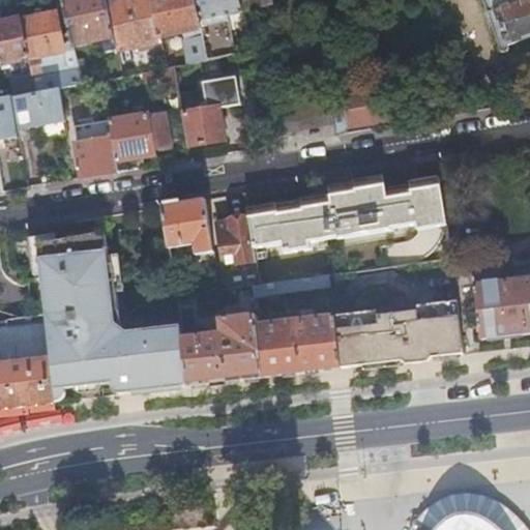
[(106,0),(63,0),(70,33),(74,47),(94,42),(95,41),(94,37),(98,35),(102,38),(106,54),(117,52),(107,4),(106,0)]
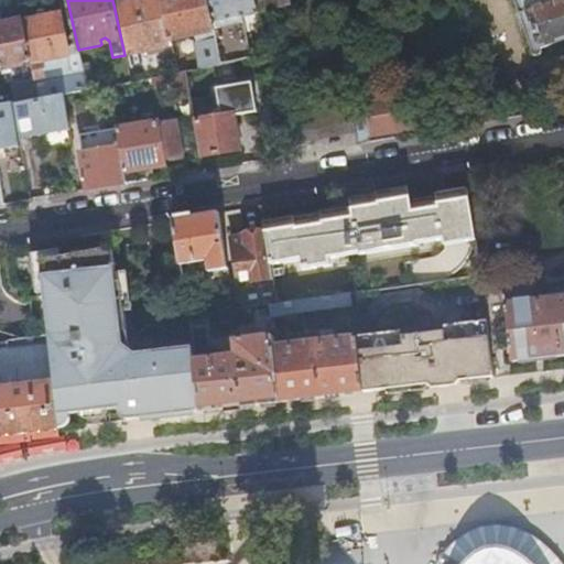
[(125,55),(126,56),(171,45),(170,42),(160,0),(136,0),(114,4),(125,55)]
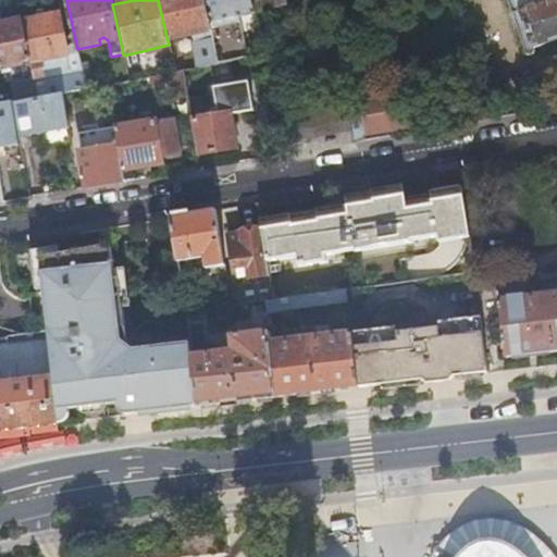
[(158,0),(168,41),(211,31),(209,23),(203,0),(158,0)]
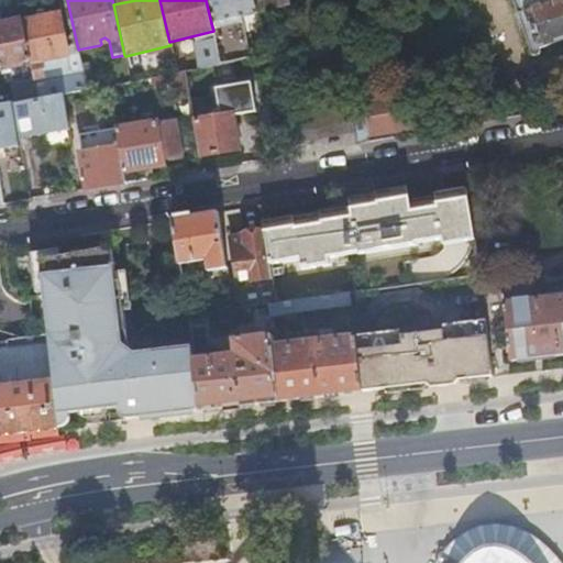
[(206,0),(211,23),(256,12),(253,0),(206,0)]
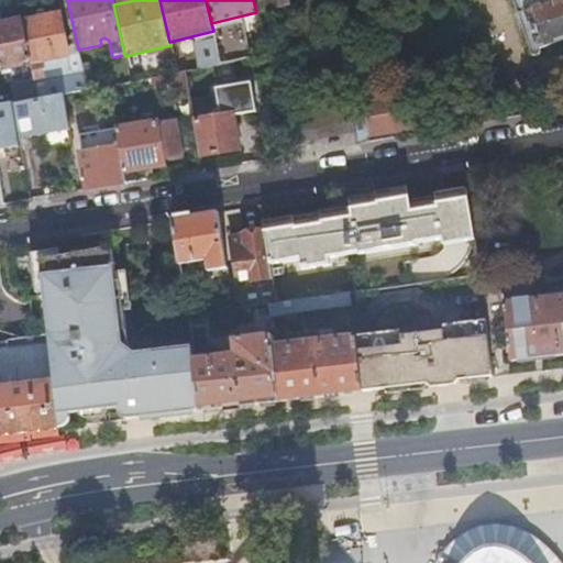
[(562,0),(512,0),(530,50),(530,51),(531,52),(532,53),(533,53),(534,53),(536,53),(536,52),(537,52),(537,51),(538,51),(538,50),(538,48),(562,39),(562,0)]
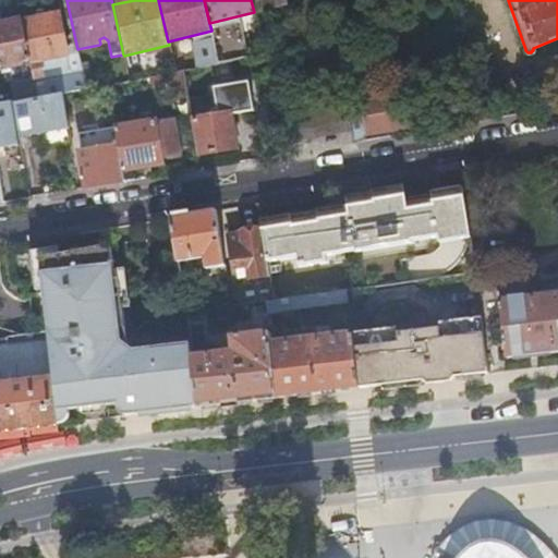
[(58,12),(22,21),(31,61),(34,76),(43,74),(40,61),(67,55),(63,38),(58,12)]
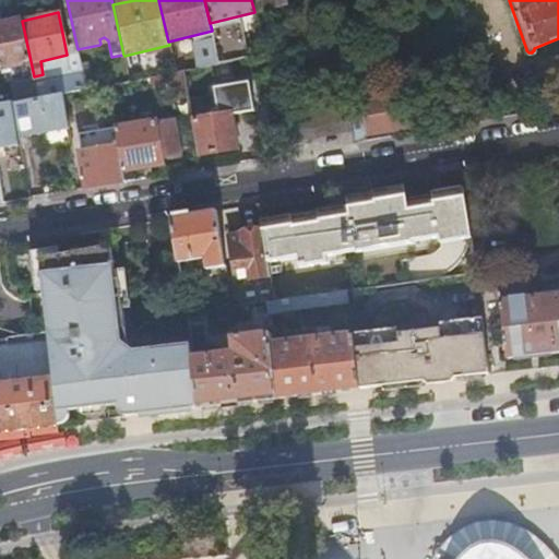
[(0,67),(31,61),(22,21),(0,25),(0,67)]
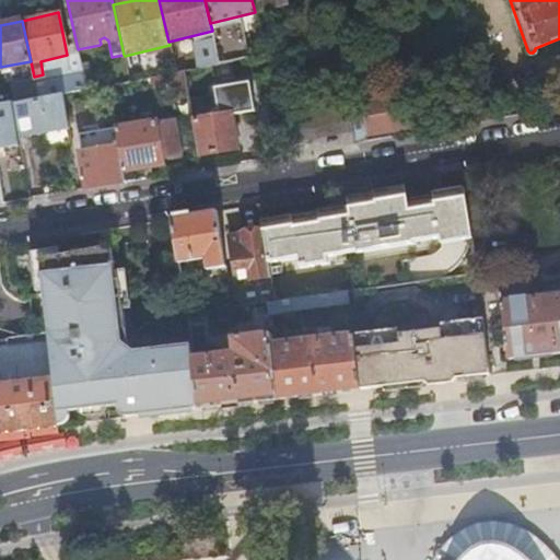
[(74,35),(63,38),(67,55),(71,76),(83,73),(81,63),(78,49),(74,35)]
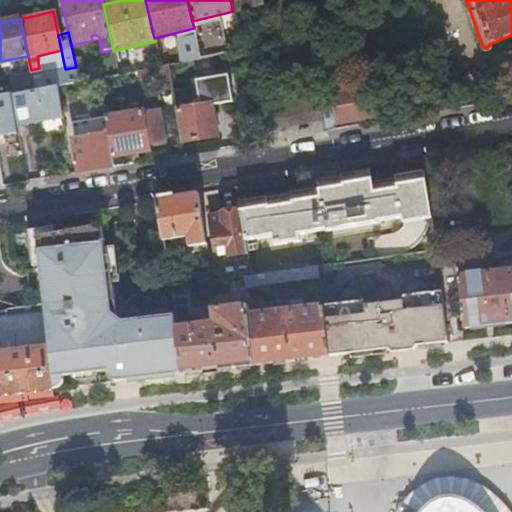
[(180,43),(183,62),(201,58),(196,40),(180,43)]
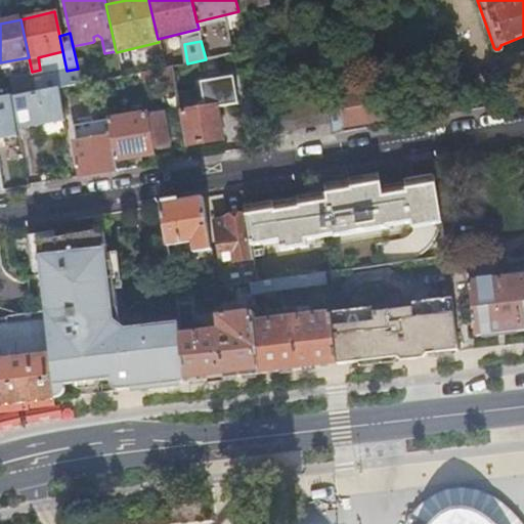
[(81,84),(91,82),(88,69),(82,58),(76,59),(78,69),(81,84)]
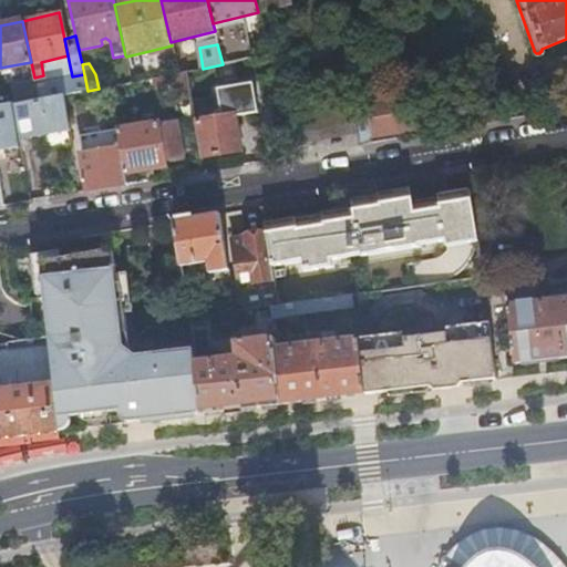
[(176,101),(192,98),(186,72),(177,73),(171,74),(176,101)]
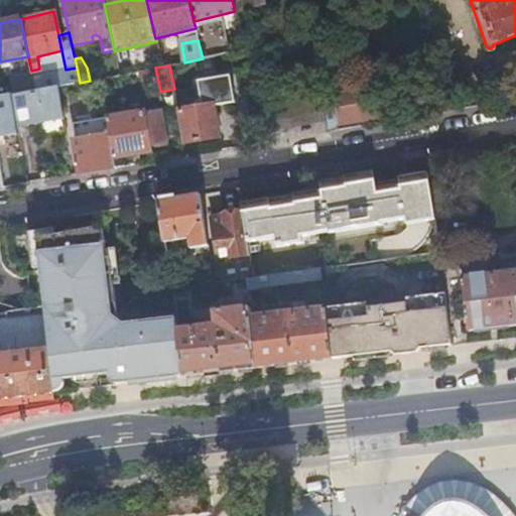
[(57,87),(80,83),(77,68),(66,70),(32,76),(35,91),(57,87)]
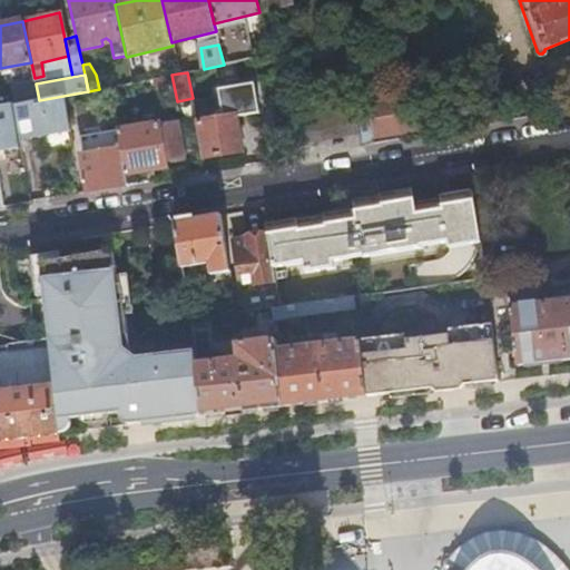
[(196,123),(203,158),(243,151),(237,118),(261,114),(254,81),(217,89),(222,111),(215,112),(216,119),(196,123)]
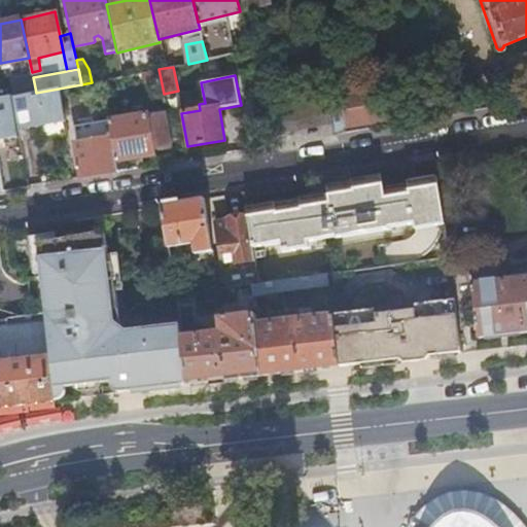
[(343,109),(346,127),(397,118),(395,100),(372,104),(370,88),(341,93),(343,109)]
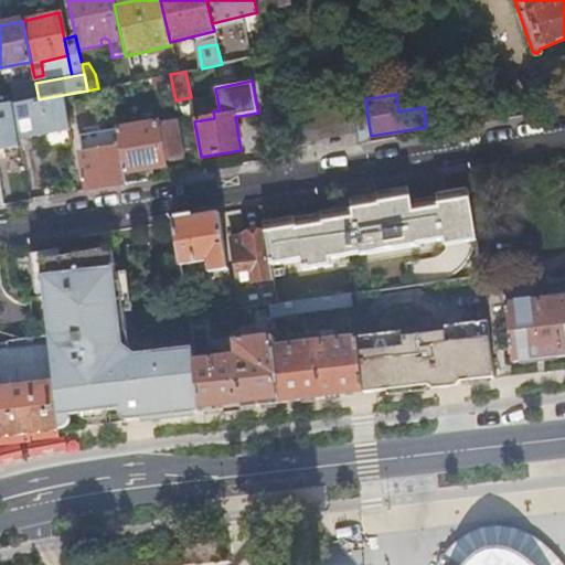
[(21,138),(70,128),(63,95),(39,99),(14,105),(21,138)]
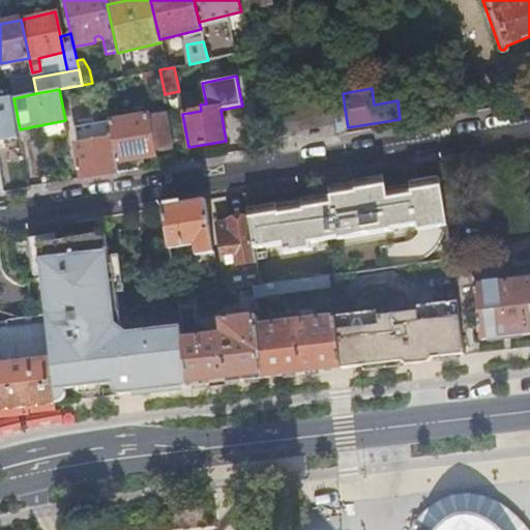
[(13,98),(3,100),(0,100),(0,140),(21,136),(20,129),(13,98)]
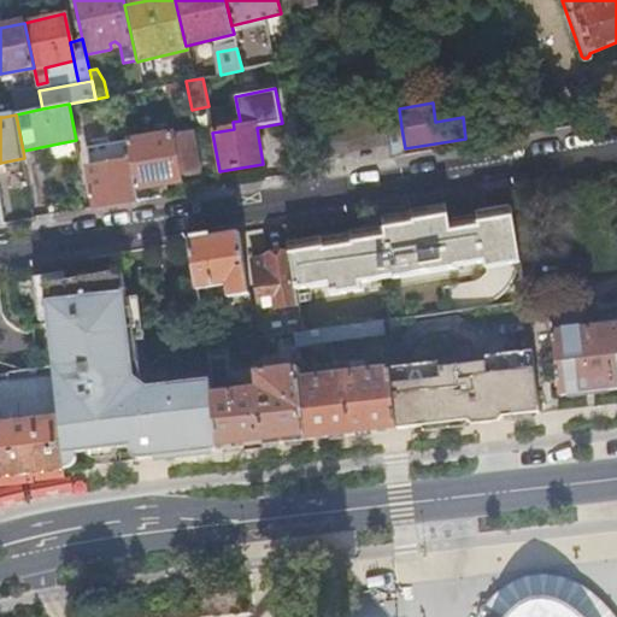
[(312,127),(321,158),(388,147),(386,130),(383,115),(312,127)]
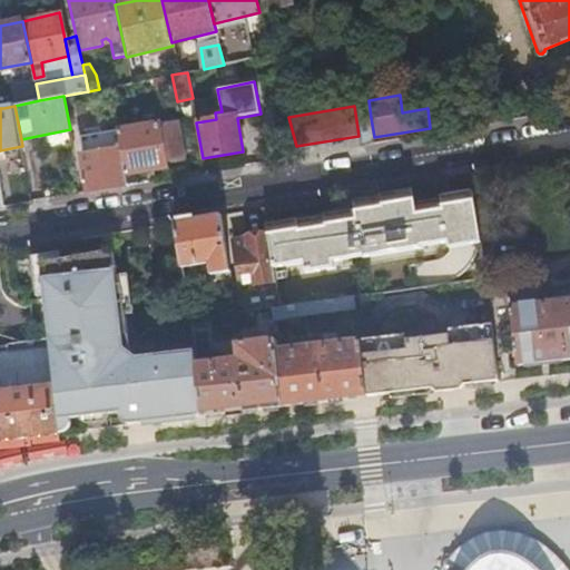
[(359,136),(361,146),(370,144),(374,137),(371,118),(356,120),(359,136)]
